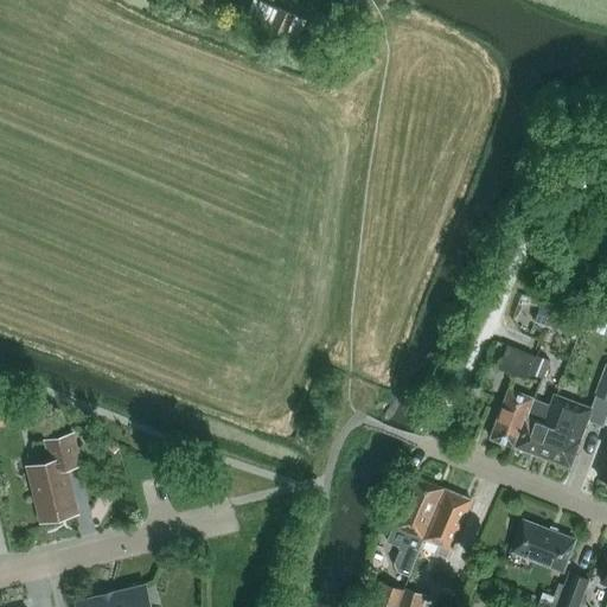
[(296,42),(306,20),(279,8),(269,30),(296,42)]
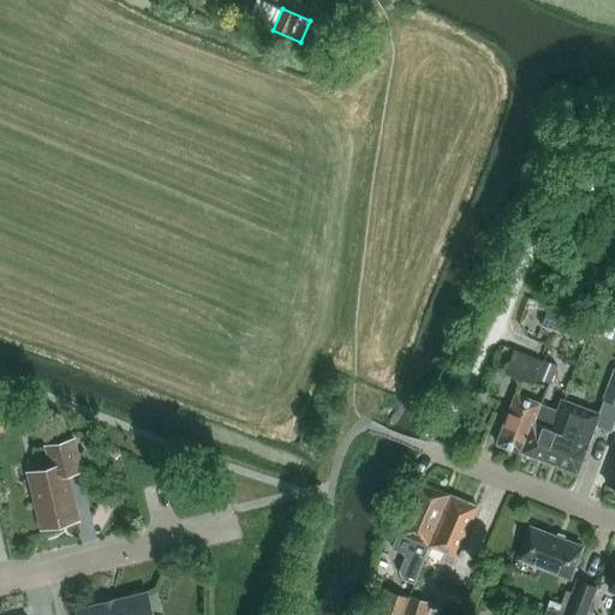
[(586,322),(545,309),(539,324),(581,339),(586,322)]
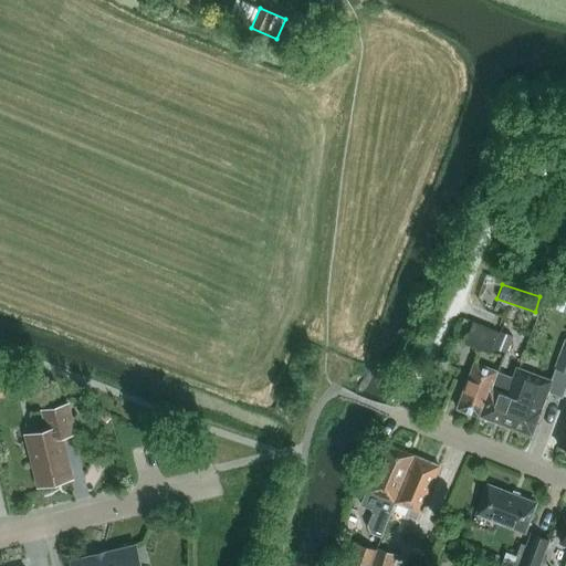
[(496,332),(471,322),(463,343),(488,353),(496,332)]
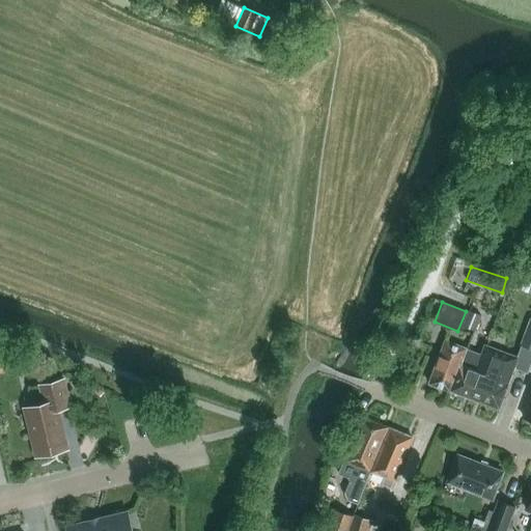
[(480,315),(468,310),(460,326),(473,331),(480,315)]
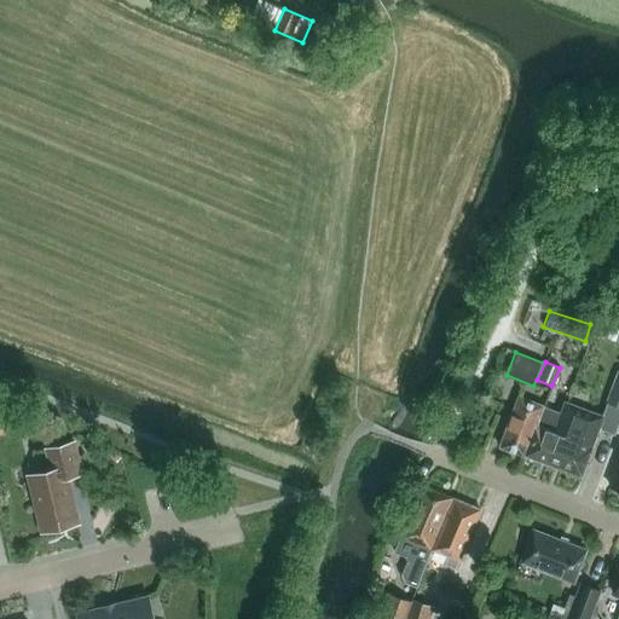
[(618,408),(618,371),(607,403),(618,408)]
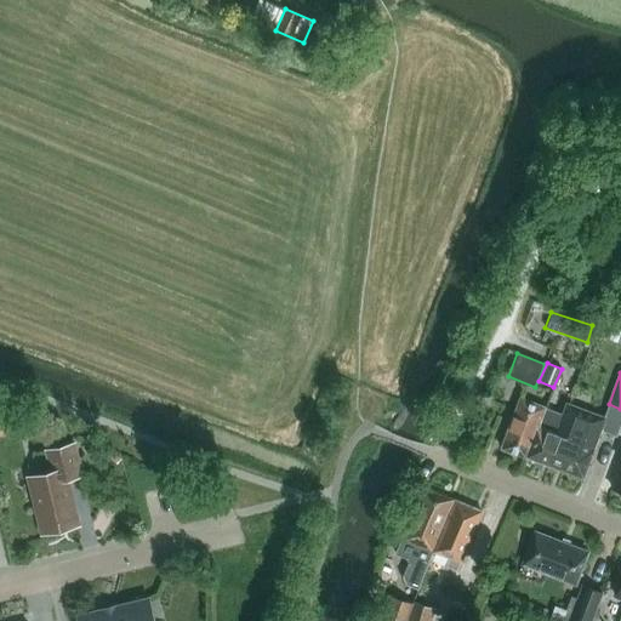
[(539,426),(545,408),(520,398),(501,448),(527,457),(539,426)]
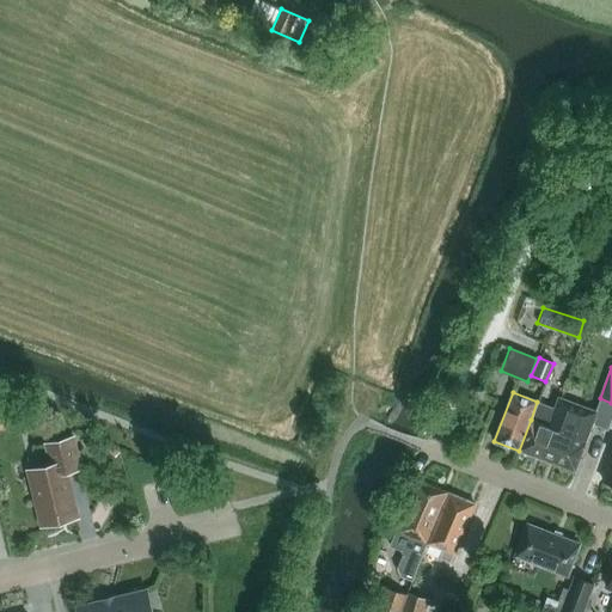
[(548,427),(555,409),(537,402),(531,420),(519,451),(540,458),(552,429),(548,427)]
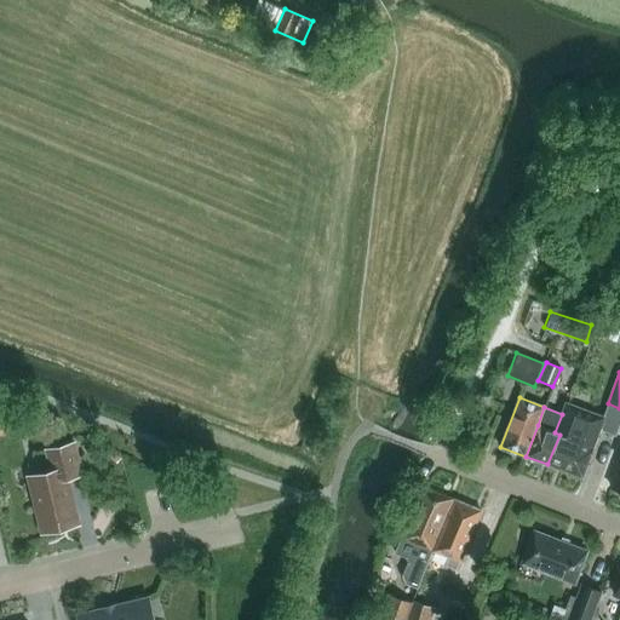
[(560,435),(547,464),(583,476),(593,447),(592,447),(602,422),(564,408),(562,414),(555,432),(560,435)]
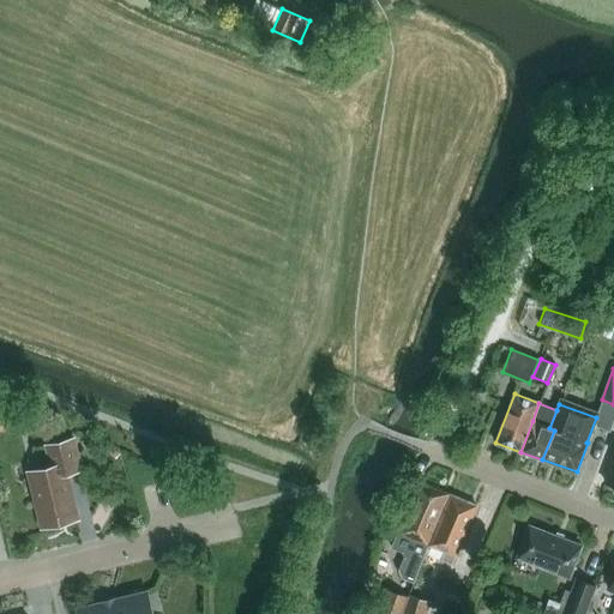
[(10,407),(0,408),(0,421),(12,420),(10,407)]
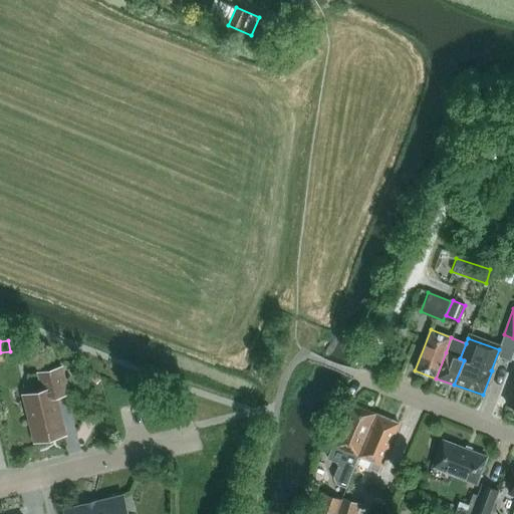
[(55,397),(67,394),(61,367),(39,373),(43,392),(24,396),(34,436),(63,429),(55,397)]
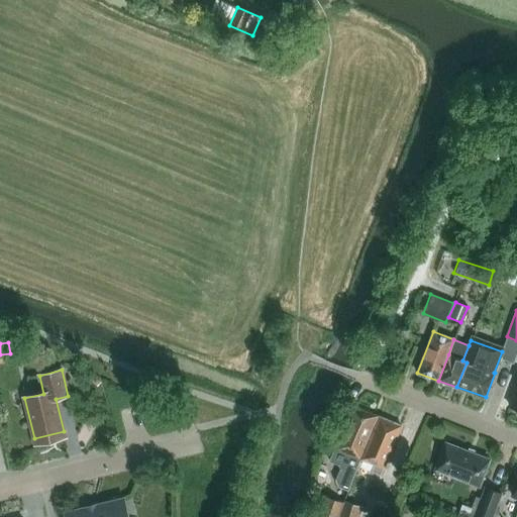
[(348,491),(360,459),(378,416),(352,406),(329,461),(338,466),(340,469),(335,481),(337,487),(348,491)]
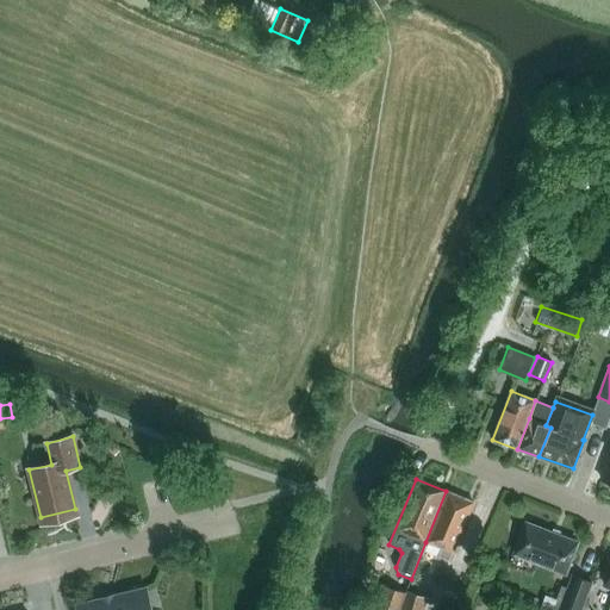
[(473,503),(456,496),(447,491),(425,542),(440,547),(436,556),(447,561),(450,552),(453,552),(473,503)]
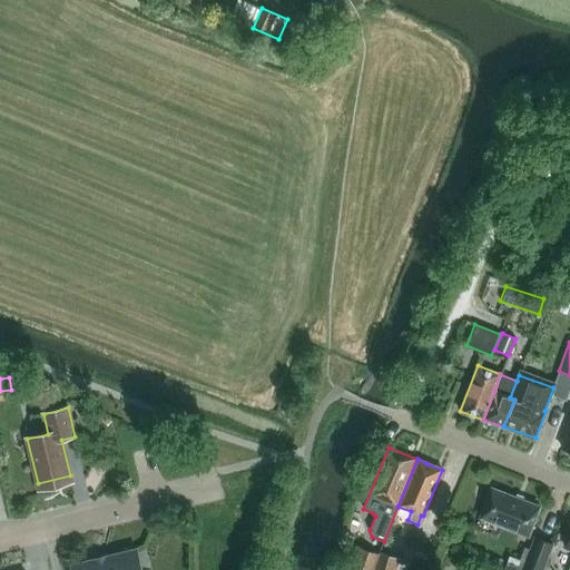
[(528,537),(540,507),(491,488),(480,518),(528,537)]
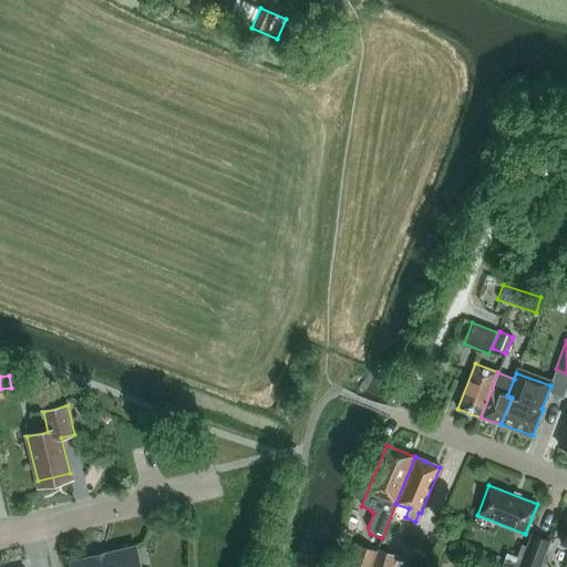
[(529,533),(516,566),(539,566),(550,540),(529,533)]
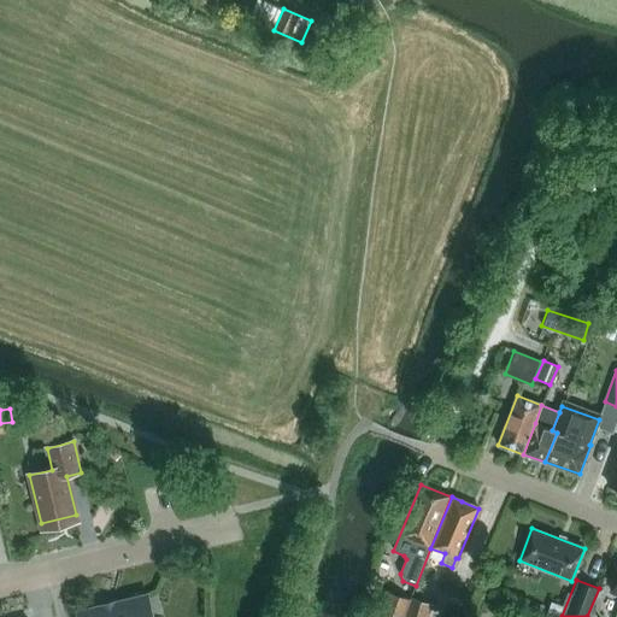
[(387,592),(376,616),(404,616),(410,600),(387,592)]
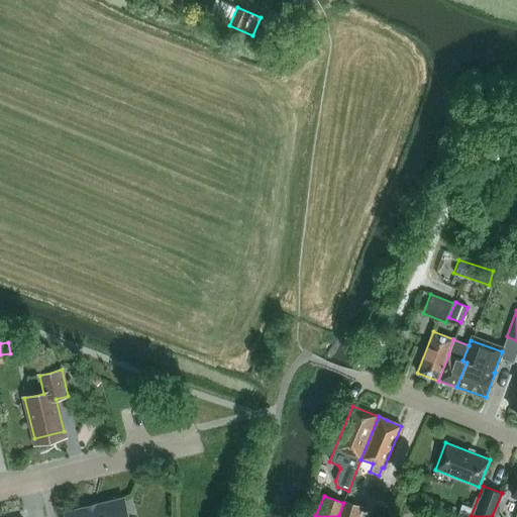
[(126,516),(122,500),(67,513),(67,516),(126,516)]
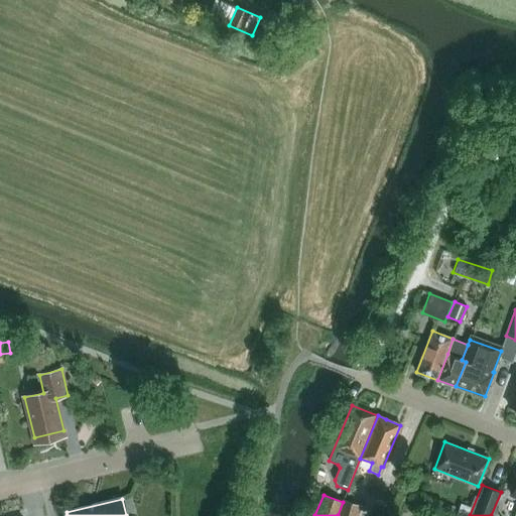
[(338,515),(357,515),(361,506),(344,501),(343,502),(338,515)]
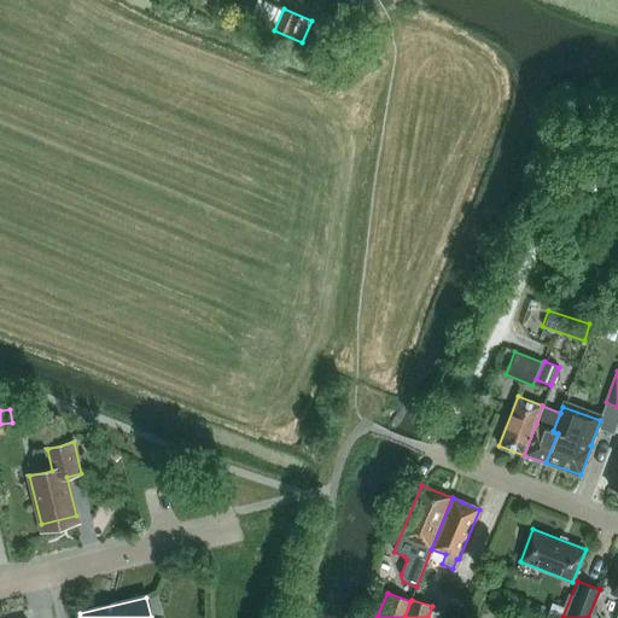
All buildings are outlined.
